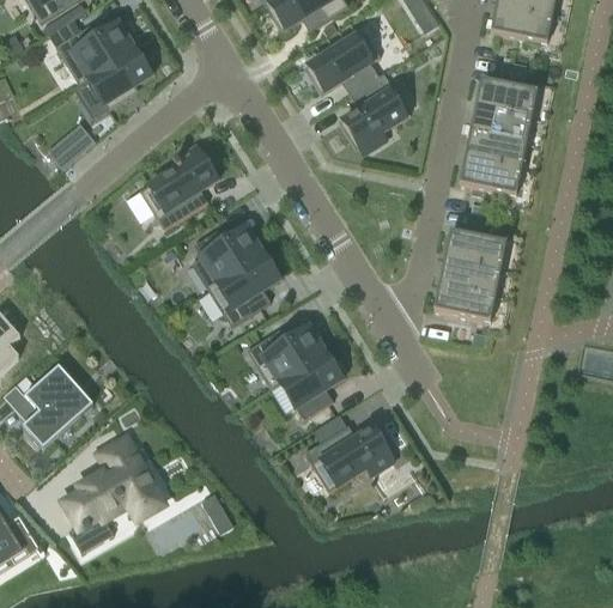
[(25,0),(40,23),(77,0),(73,0),(25,0)]
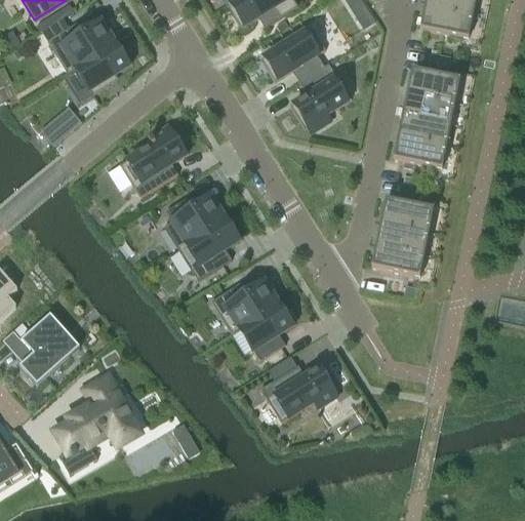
[(234,0),(227,5),(240,27),(257,16),(261,13),(267,23),(263,25),(264,27),(297,5),(293,0),(234,0)]
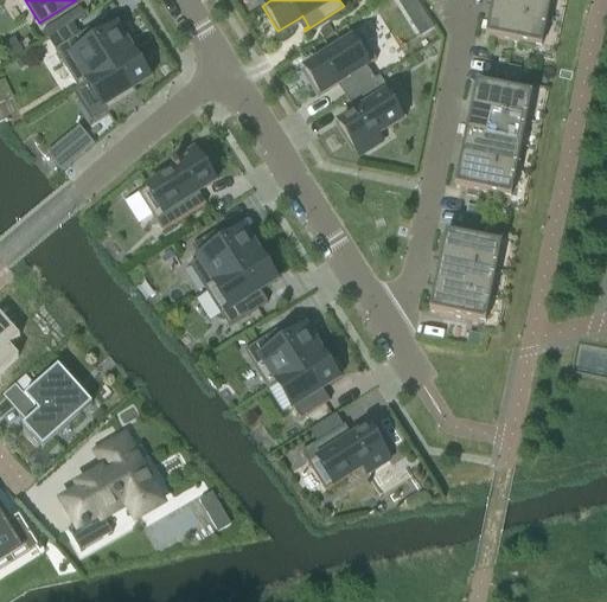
[(547,19),(550,0),(491,0),(490,7),(493,8),(547,19)]
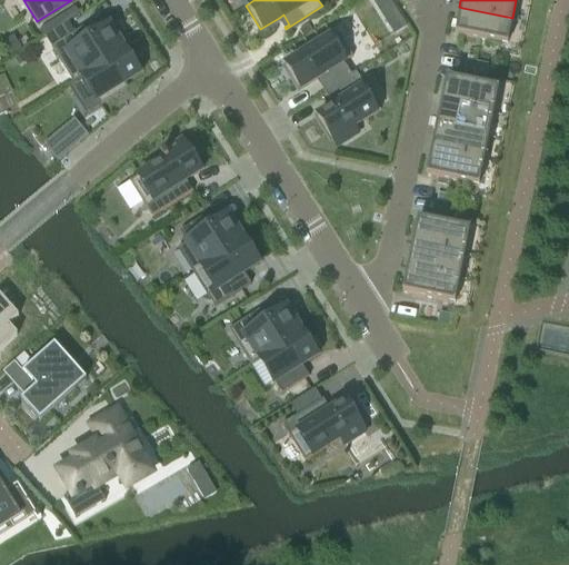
[(507,42),(512,18),(462,8),(459,7),(458,16),(455,31),(478,37),(500,41),(507,42)]
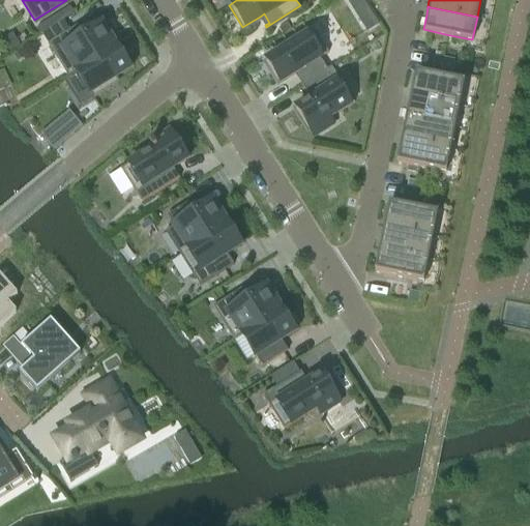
[(53,23),(40,30),(48,40),(70,27),(63,16),(53,23)]
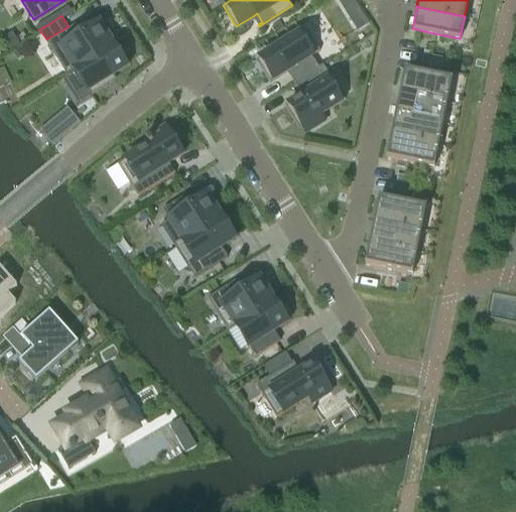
[(46,16),(35,23),(39,29),(51,22),(46,16)]
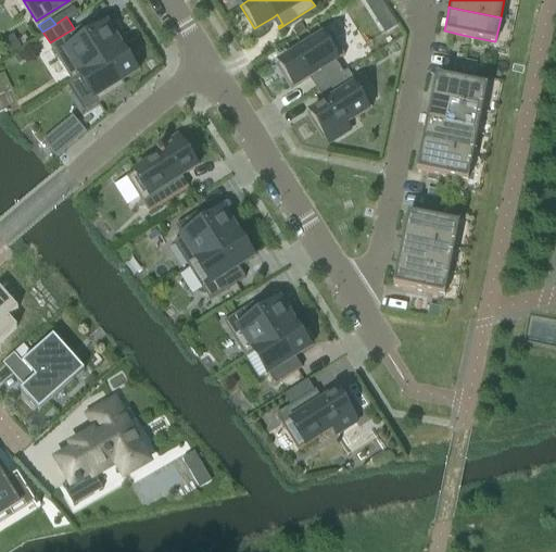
[(74,28),(50,42),(71,77),(80,72),(125,44),(111,21),(88,35),(81,25),(86,22),(85,21),(74,28)]
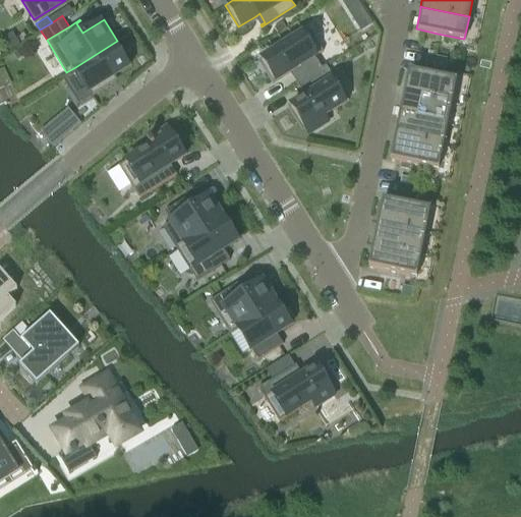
[(308,26),(257,58),(272,80),(289,69),(293,67),(299,77),(295,80),(296,81),(322,66),(313,54),(322,48),(308,26)]
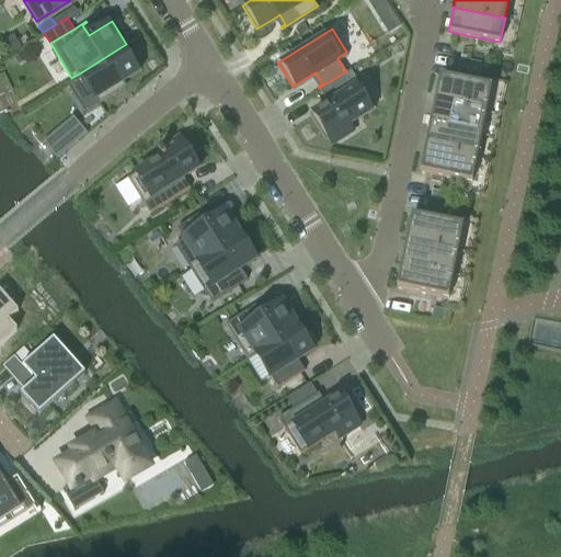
[(12,32),(1,38),(8,50),(20,44),(12,32)]
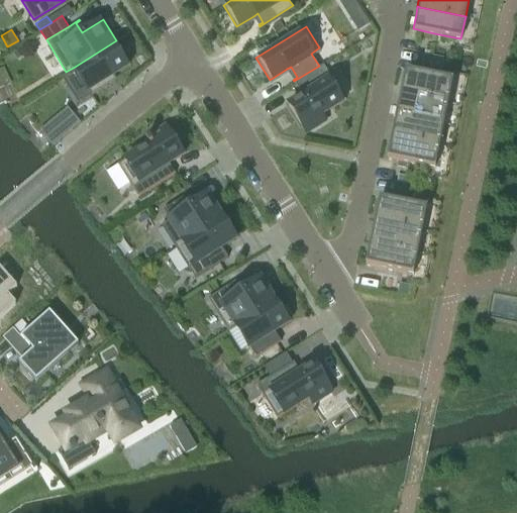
[(116,40),(75,67),(91,93),(108,83),(104,78),(129,62),(116,40)]
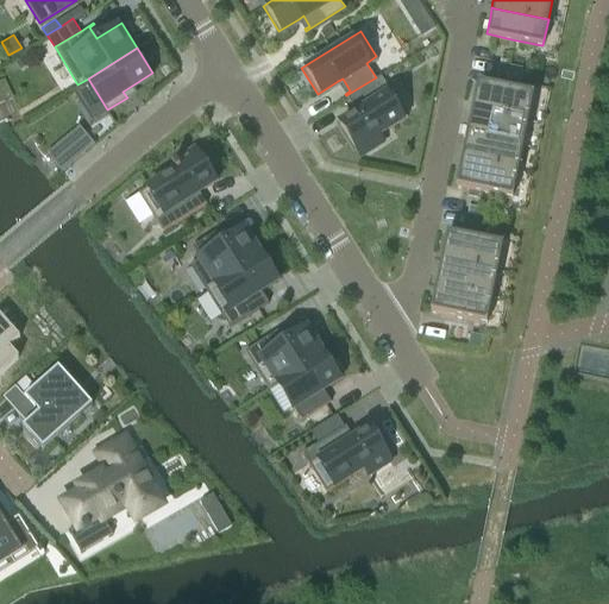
[(356,109),(336,123),(352,149),(357,145),(360,151),(381,139),(377,133),(406,114),(381,74),(376,77),(346,95),(347,98),(352,94),(360,107),(356,109)]
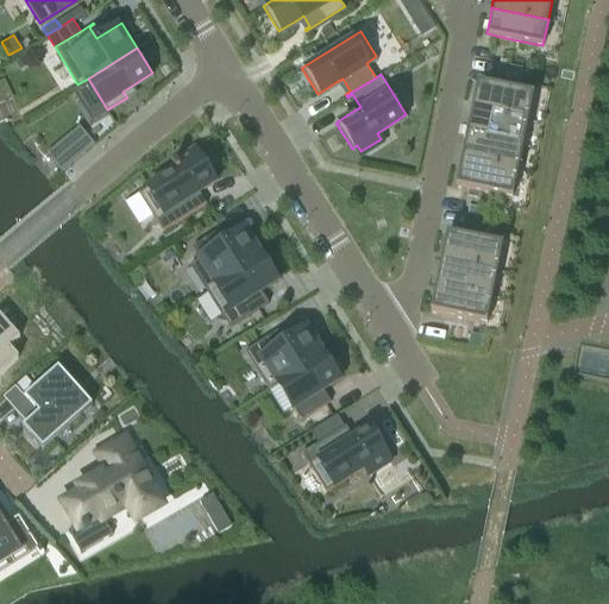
[(7,75),(0,76),(0,95),(12,92),(7,75)]
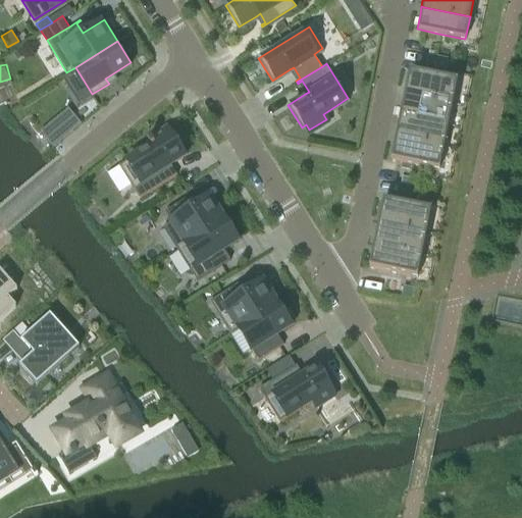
[(453,101),(457,79),(451,78),(430,73),(409,68),(406,84),(404,91),(408,92),(453,101)]
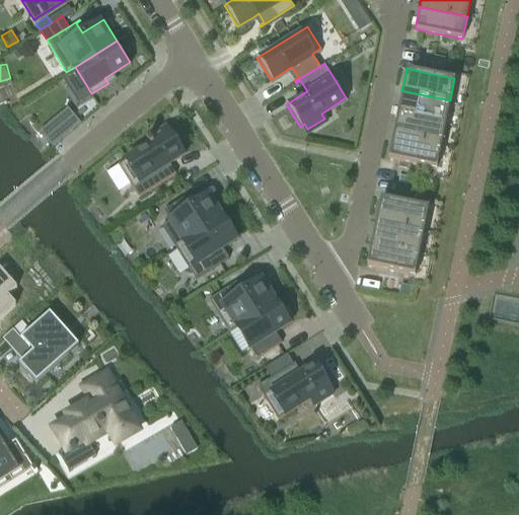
[(446,123),(450,100),(405,91),(401,90),(400,99),(397,113),(446,123)]
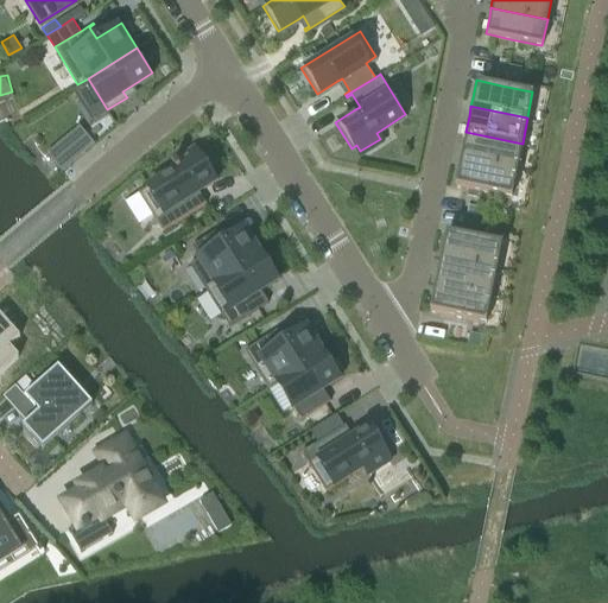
[(517,170),(523,144),(466,132),(462,147),(460,158),(464,159),(517,170)]
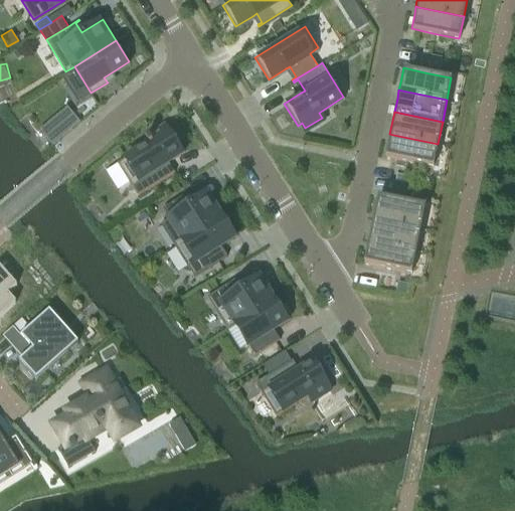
[(59,136),(46,121),(39,127),(52,143),(59,136)]
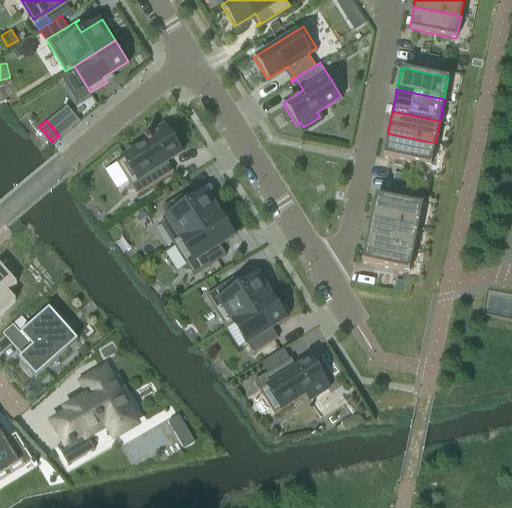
[(147,141),(116,160),(136,192),(173,169),(172,168),(168,170),(162,162),(166,159),(183,149),(169,126),(165,129),(162,124),(144,135),(147,141)]
